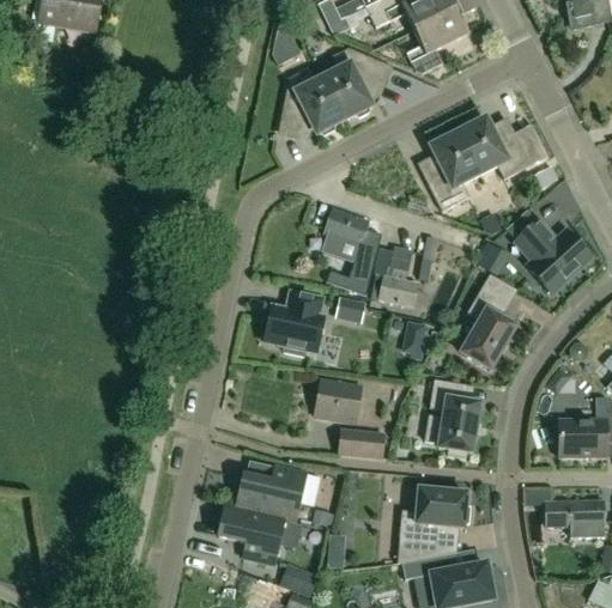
[(42,0),(38,23),(34,22),(31,37),(53,41),(56,25),(94,32),(98,0),(42,0)]
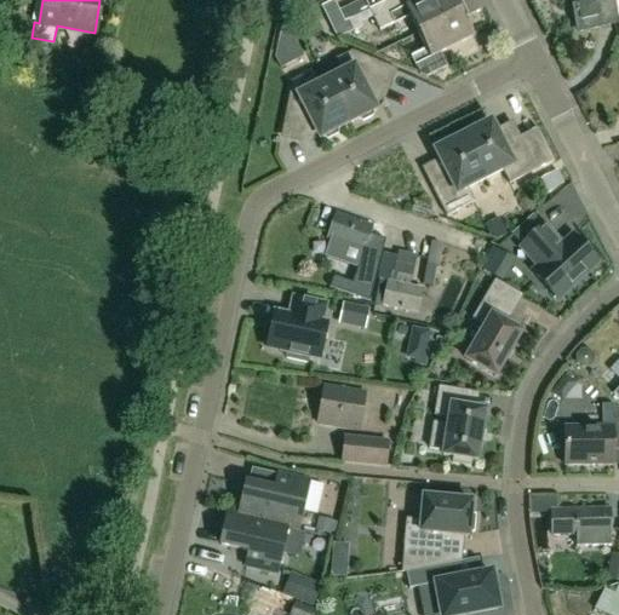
[(330,0),(321,4),(338,36),(355,28),(349,17),(345,19),(336,0),(330,0)]
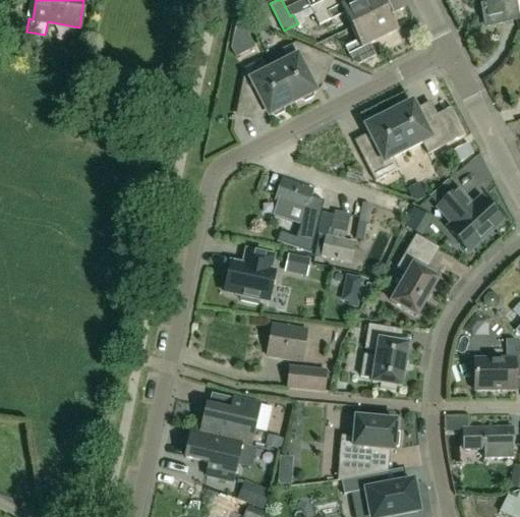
[(307,0),(320,24),(344,11),(358,40),(345,46),(352,60),(358,62),(377,54),(371,43),(397,30),(391,17),(393,12),(405,6),(401,0),(390,0),(388,1),(386,0),(307,0)]
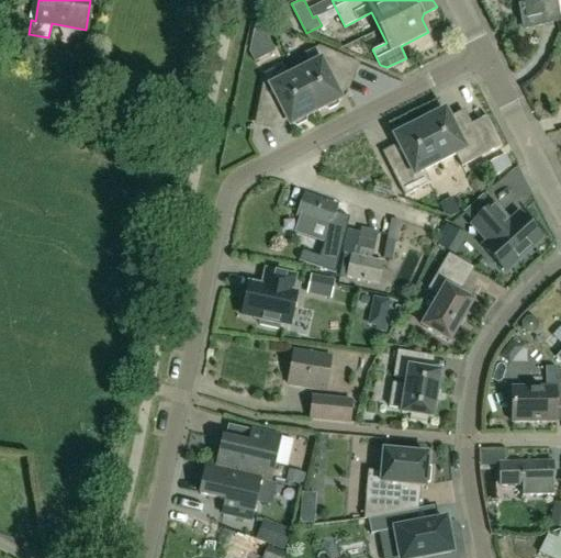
[(517,0),(524,26),(559,19),(560,24),(560,12),(558,13),(554,0),(517,0)]
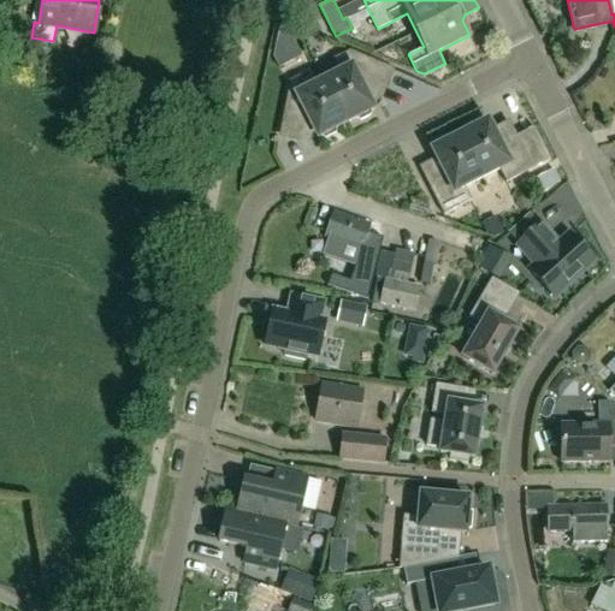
[(361,24),(360,21),(356,12),(347,17),(353,28),(361,24)]
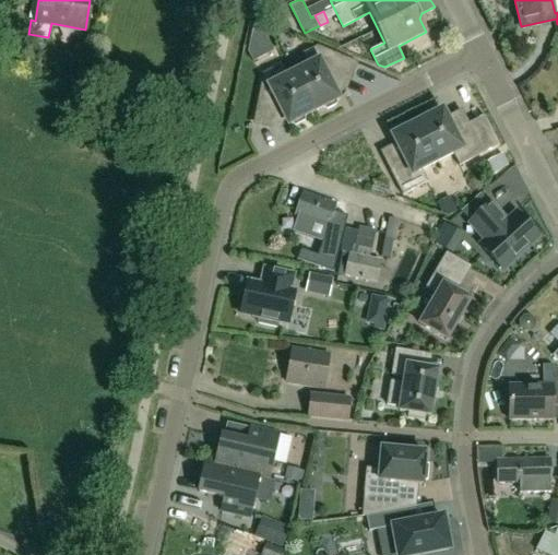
[(251,22),(244,49),(250,61),(272,49),(265,35),(268,27),(251,22)]
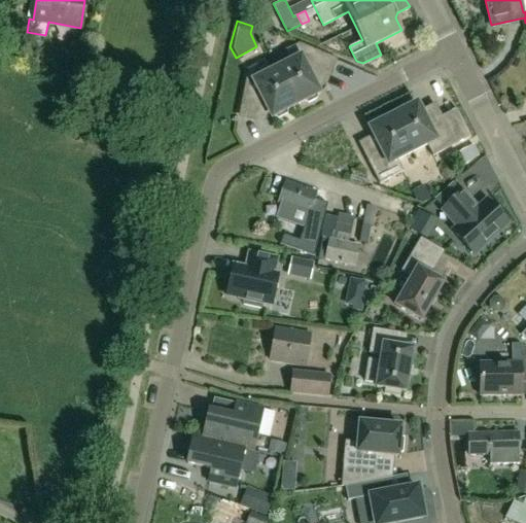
[(294,58),(277,67),(295,103),(305,99),(309,101),(317,97),(317,93),(319,91),(309,70),(315,64),(331,71),(338,58),(300,41),(288,47),(294,58)]
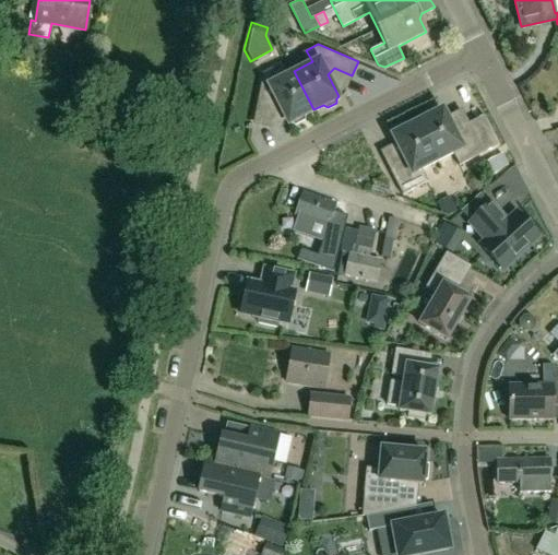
[(313,109),(294,71),(281,78),(275,66),(258,75),(248,118),(263,121),(268,102),(277,101),(288,122),(291,121),(295,124),(305,119),(305,115),(313,109)]
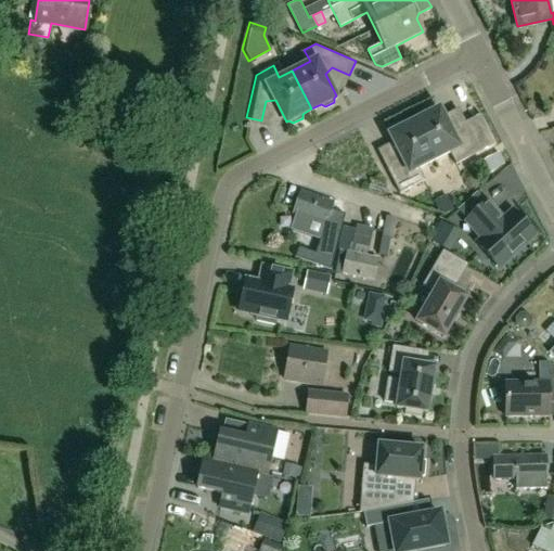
[(414,119),(434,158),(450,150),(455,162),(497,142),(481,113),(450,128),(439,106),(437,109),(433,105),(424,110),(424,115),(414,119)]
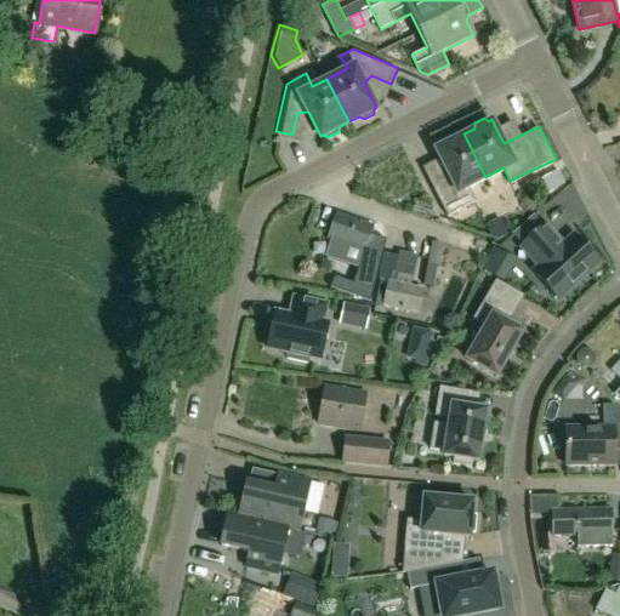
[(485,177),(464,133),(454,140),(449,136),(439,142),(438,147),(436,148),(450,176),(433,184),(448,214),(476,199),(468,186),(485,177)]
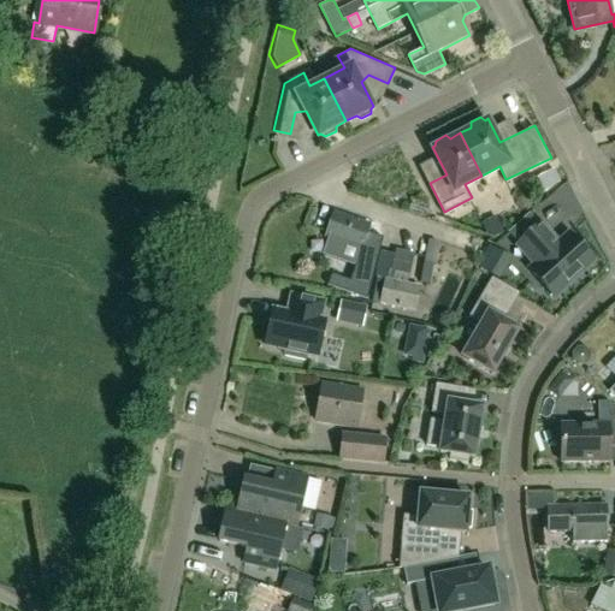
[(561,181),(554,166),(539,173),(547,188),(561,181)]
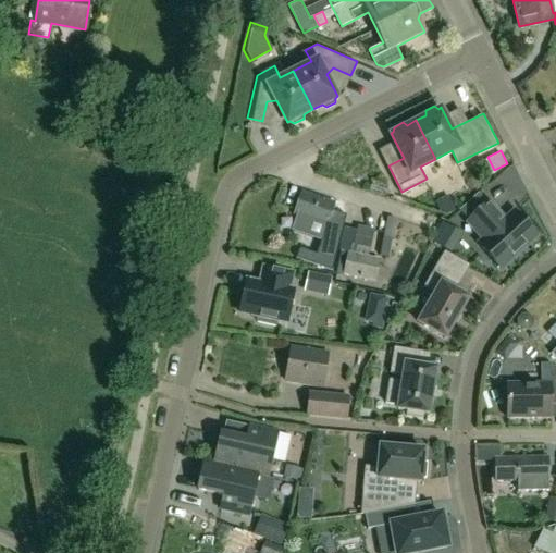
[(294,211),(328,223),(334,200),(301,189),(294,211)]
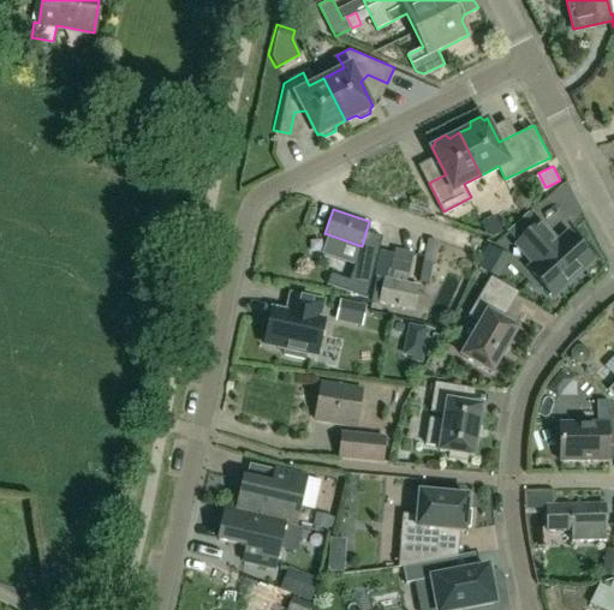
[(490,235),(504,229),(496,215),(483,222),(490,235)]
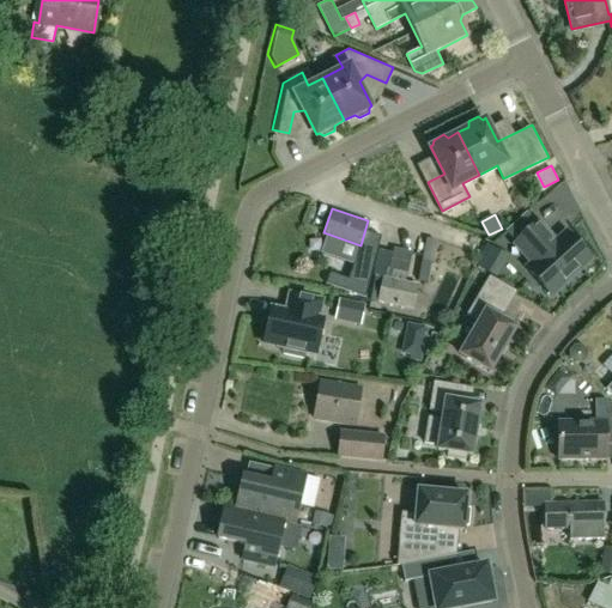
[(552,293),(592,257),(565,230),(556,238),(539,220),(515,243),(532,261),(527,265),(552,293)]
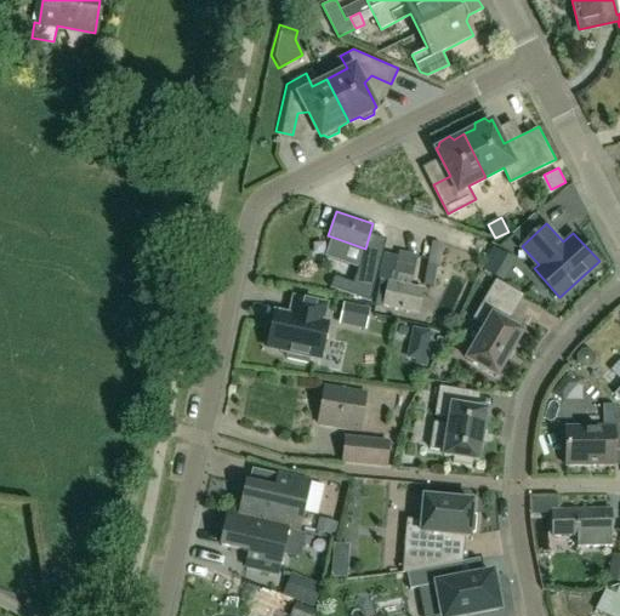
[(411,284),(413,273),(394,269),(398,251),(385,249),(379,277),(380,277),(375,302),(382,303),(419,311),(424,286),(411,284)]
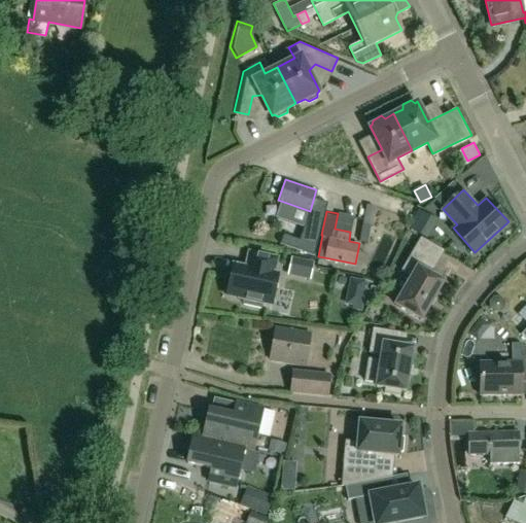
[(362,222),(359,239),(367,241),(371,223),(362,222)]
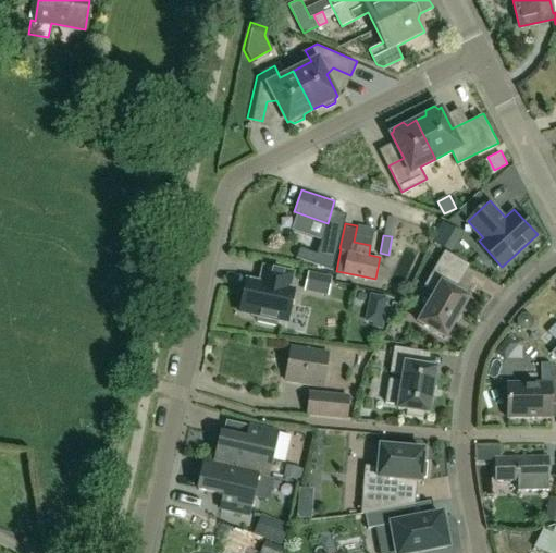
[(445,336),(469,296),(455,289),(470,262),(444,247),(423,283),(434,290),(416,320),(445,336)]
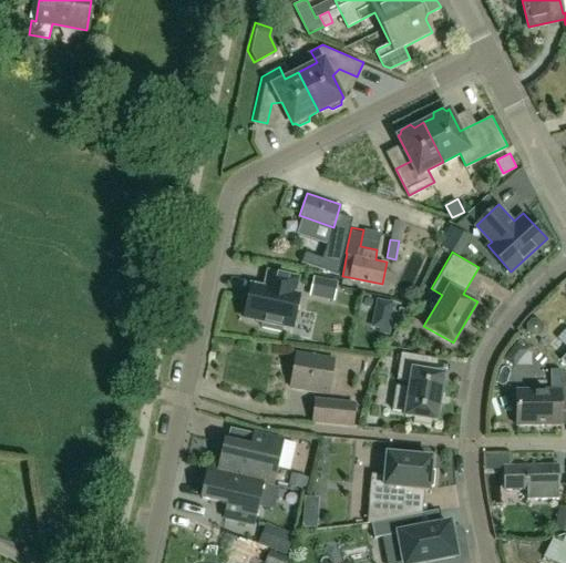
[(251,283),(245,317),(298,328),(308,278),(268,270),(265,286),(251,283)]
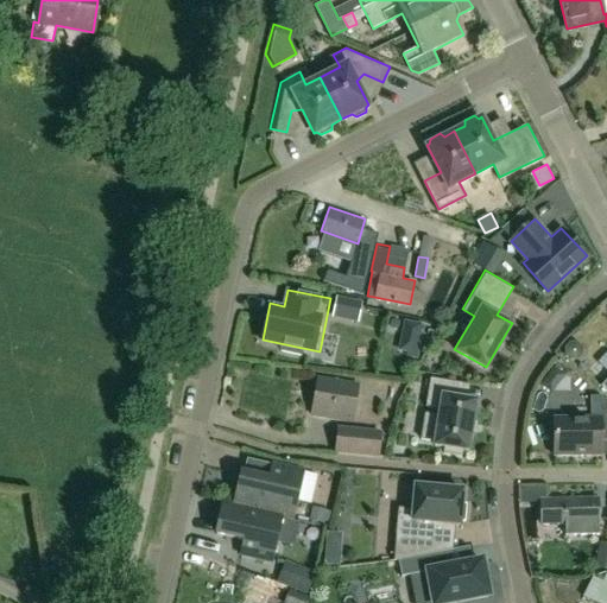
[(345,317),(349,297),(337,294),(334,315),(345,317)]
